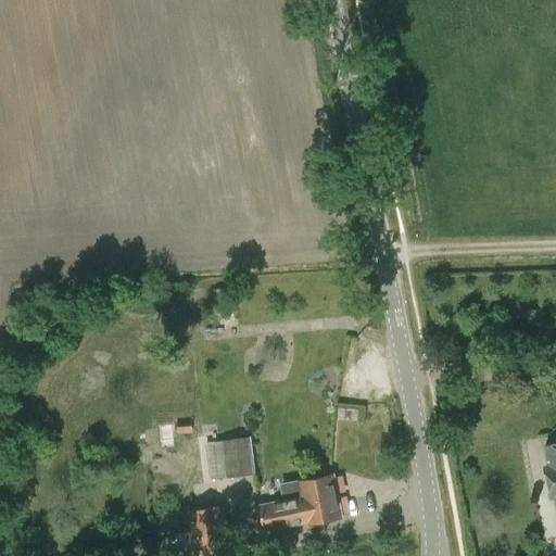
[(367,419),(366,404),(344,404),(345,420),(367,419)]
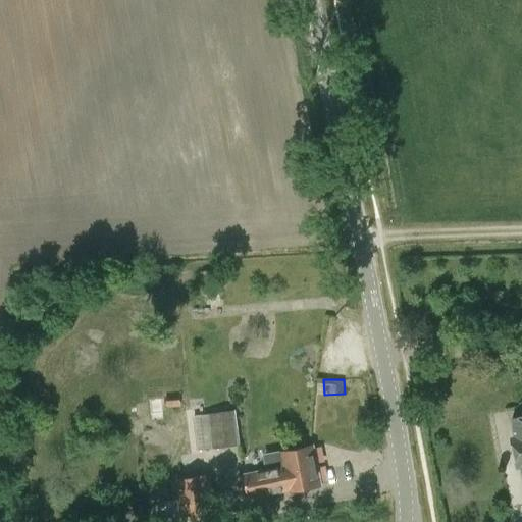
[(164,393),(165,409),(181,407),(180,390),(164,393)]
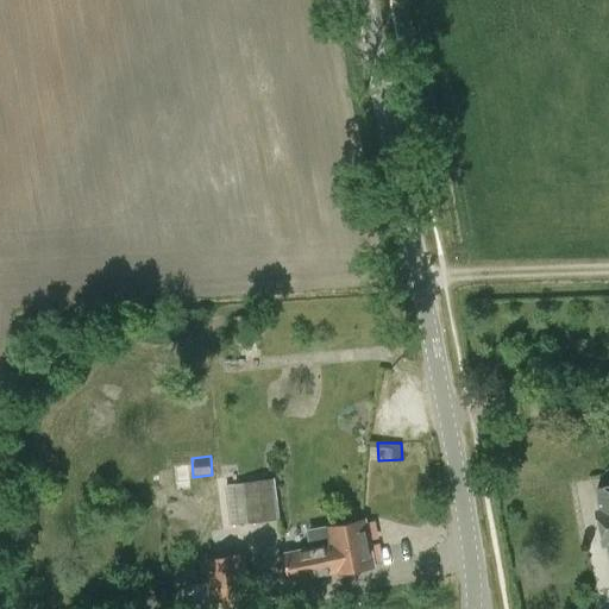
[(225,484),(230,525),(249,522),(250,533),(267,531),(265,522),(280,520),(275,479),(225,484)]
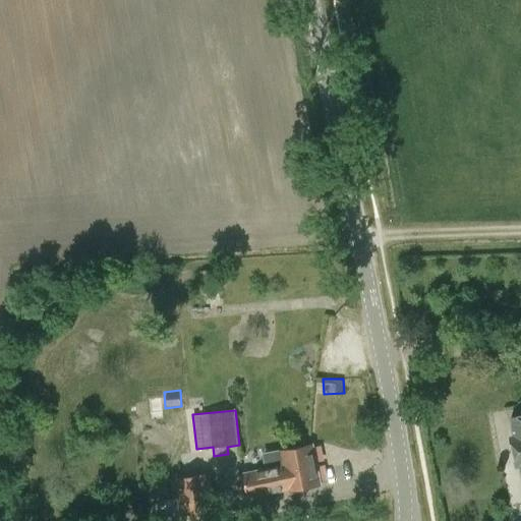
[(510,437),(513,451),(520,449),(520,416),(511,418),(514,436),(510,437)]
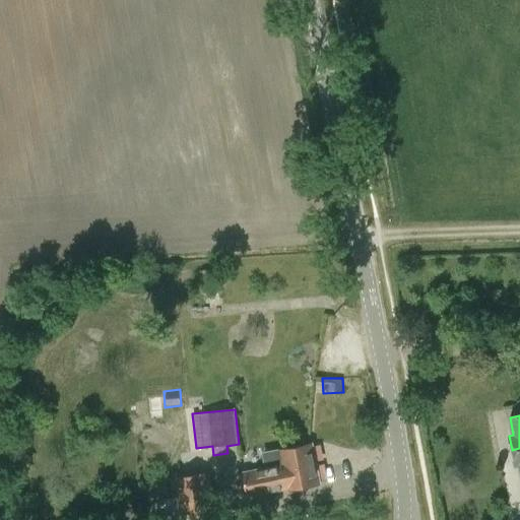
[(264,454),(267,470),(243,474),(247,495),(288,486),(288,491),(319,485),(312,445),(264,454)]
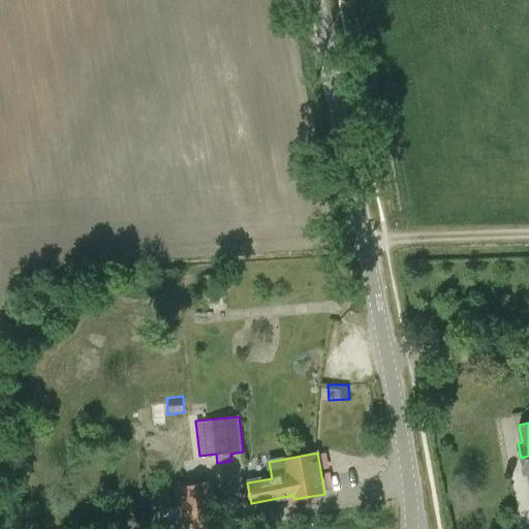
[(177,487),(185,528),(188,528),(222,522),(213,479),(177,487)]
